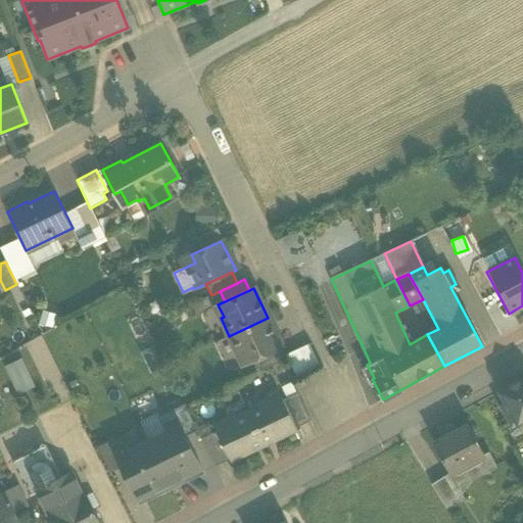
[(268,318),(229,336),(237,353),(240,351),(246,364),(252,361),(280,347),(281,347),(268,318)]
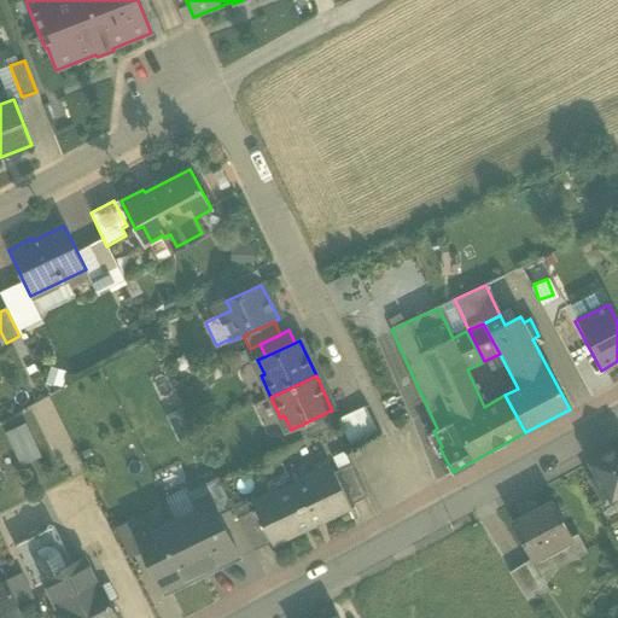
[(362,406),(337,415),(348,441),(373,430),(362,406)]
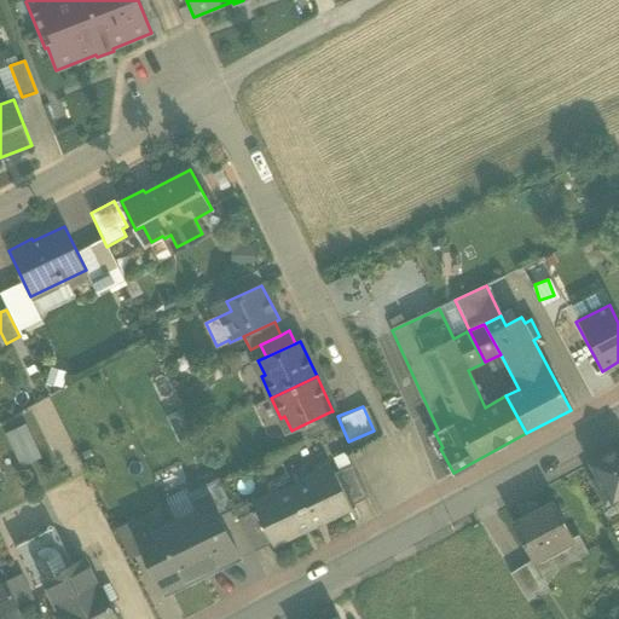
[(331,411),(299,427),(305,440),(339,424),(331,411)]
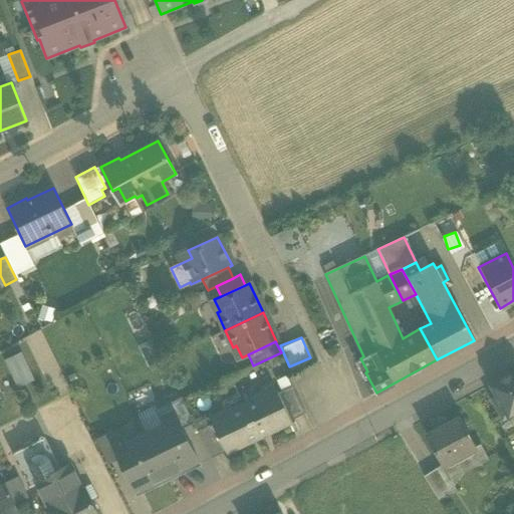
[(16,386),(32,377),(19,350),(2,358),(16,386)]
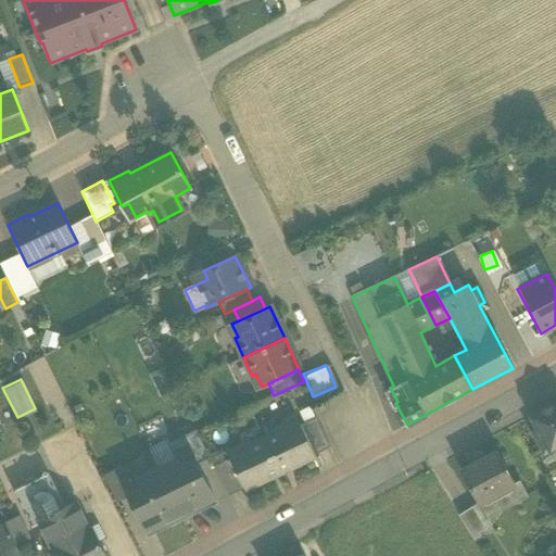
[(555,402),(530,416),(535,426),(530,429),(544,454),(553,449),(555,446),(555,402)]
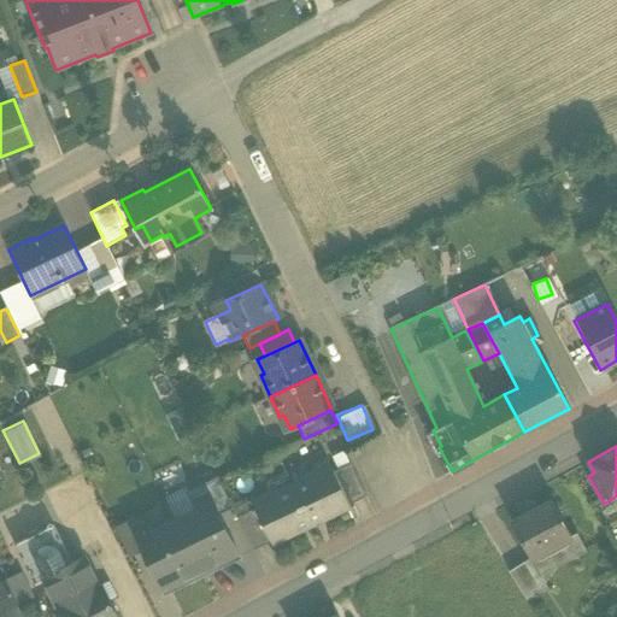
[(333,471),(318,479),(317,474),(292,486),(309,522),(321,516),(323,519),(350,506),(333,471)]
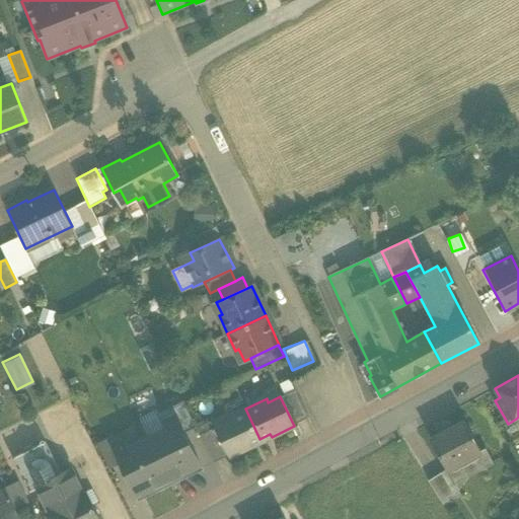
[(183,401),(171,408),(182,430),(194,424),(183,401)]
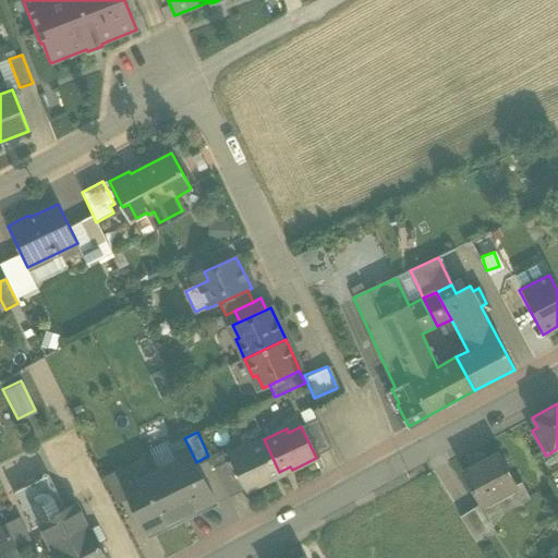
[(196,462),(184,438),(170,445),(180,465),(160,475),(182,520),(216,502),(196,462)]
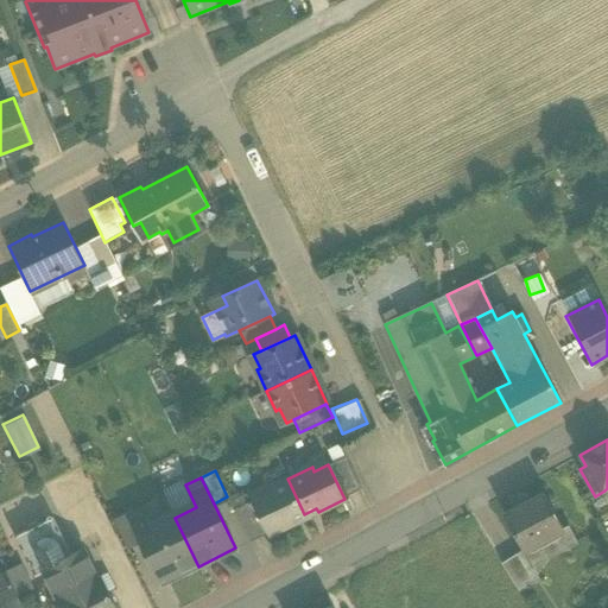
[(287,479),(264,491),(266,494),(252,501),(267,534),(268,536),(293,524),(292,520),(304,514),(287,479)]
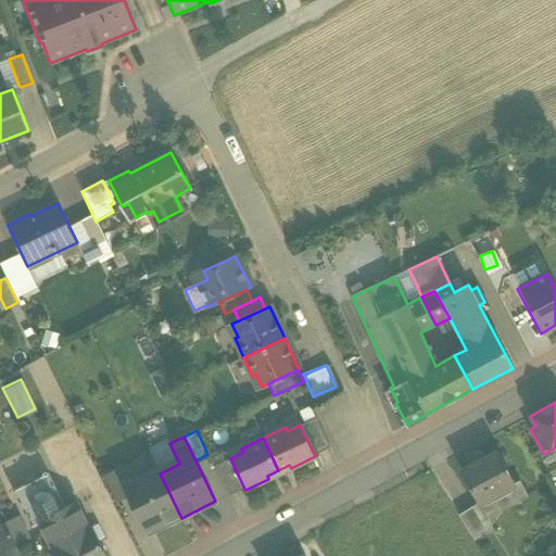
[(497,452),(462,470),(479,501),(479,503),(514,483),(497,452)]
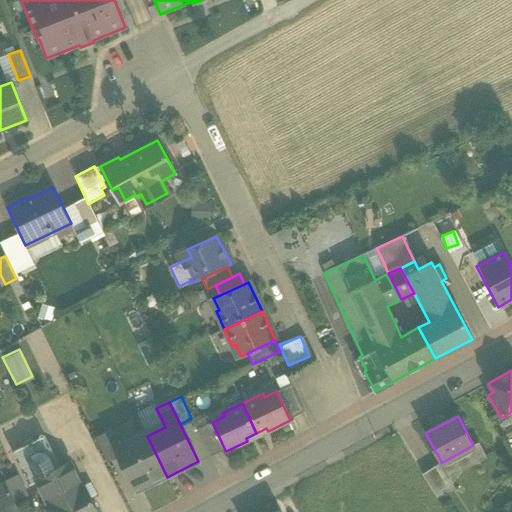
[(212,422),(196,429),(210,457),(225,450),(212,422)]
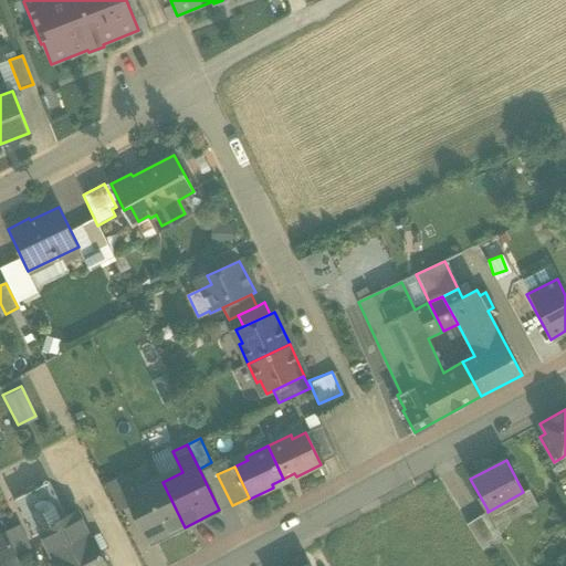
[(144,491),(134,471),(117,479),(130,504),(150,544),(185,527),(163,482),(144,491)]
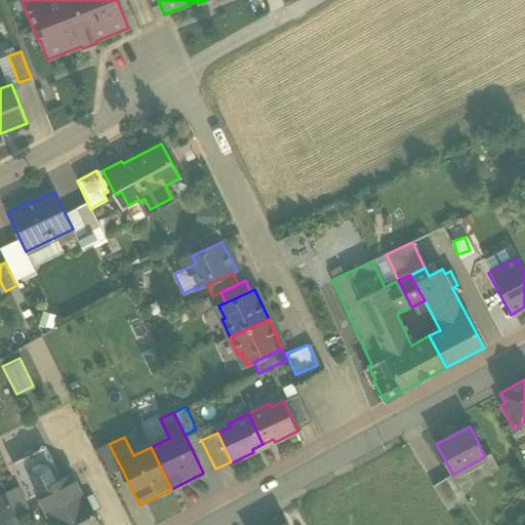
[(121,468),(109,444),(97,449),(109,473),(121,468)]
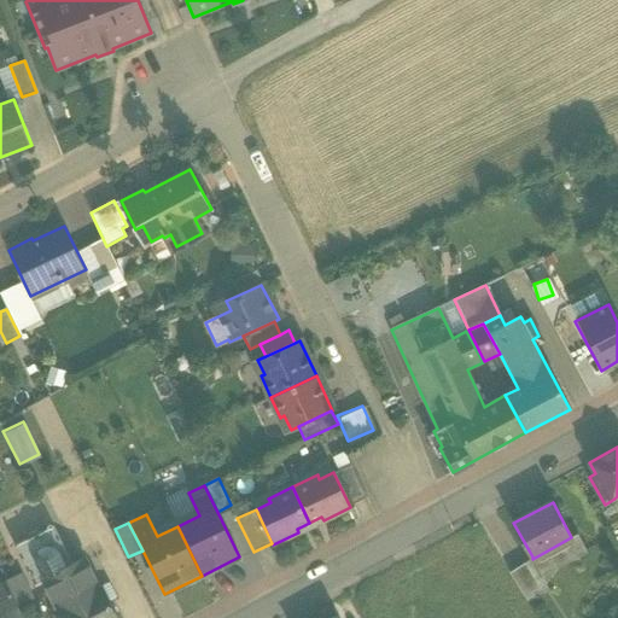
[(53,526),(15,546),(35,587),(44,582),(44,581),(73,565),(53,526)]
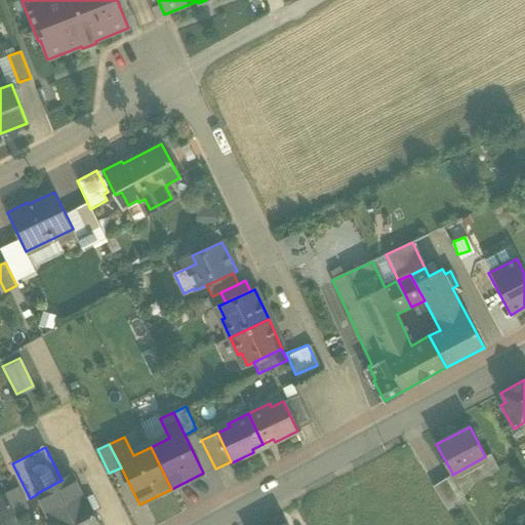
[(485,456),(452,475),(452,473),(445,477),(459,502),(465,499),(458,489),(498,468),(490,453),(485,456)]
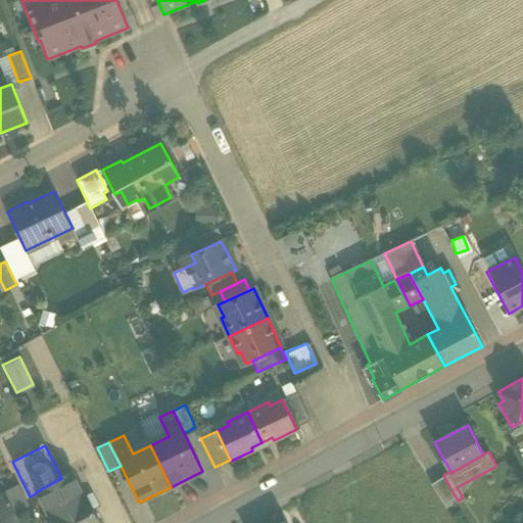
[(84,497),(72,473),(61,478),(37,491),(37,492),(48,516),(51,522),(99,522),(86,496),(84,497)]
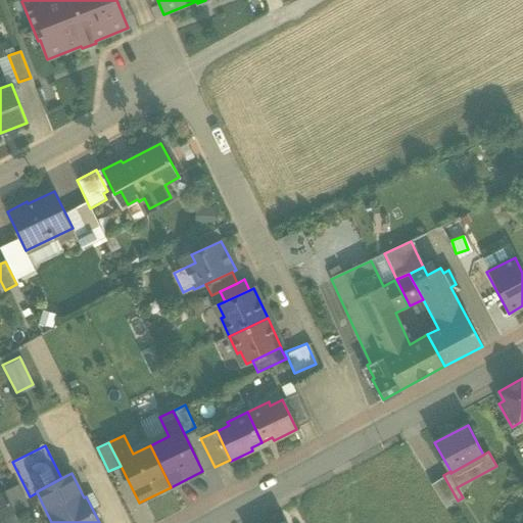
[(458,501),(443,475),(430,484),(445,509),(458,501)]
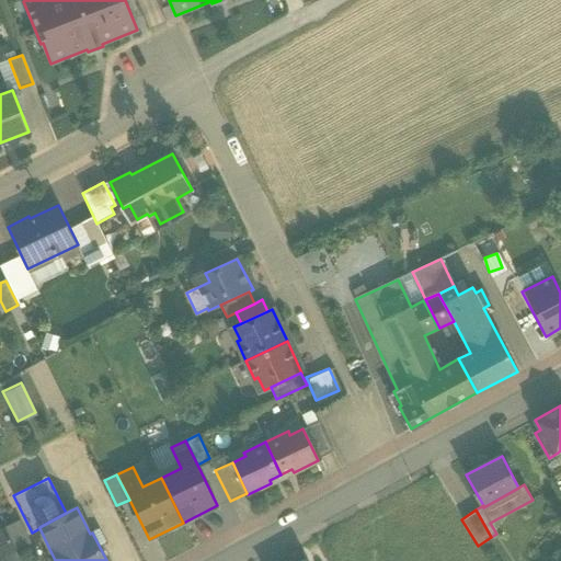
[(8,560),(20,560),(15,551),(6,556),(8,560)]
